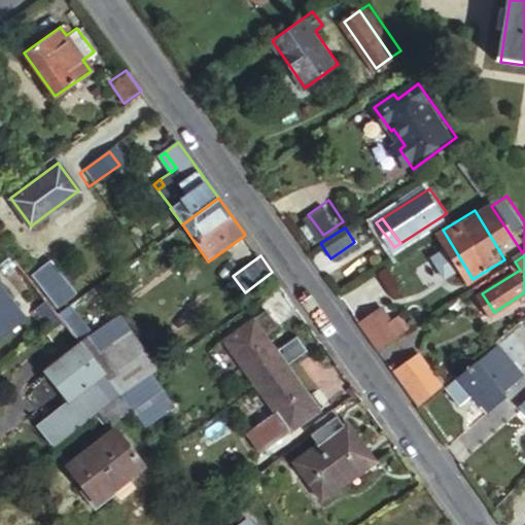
[(56,307),(75,292),(51,259),(30,274),(56,307)]
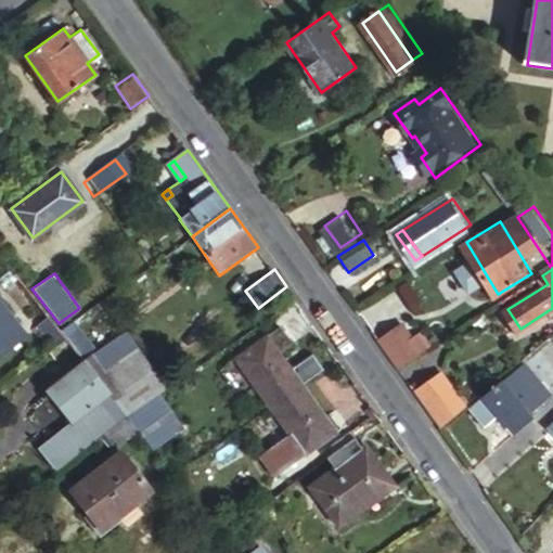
[(0,355),(24,336),(0,304),(0,355)]
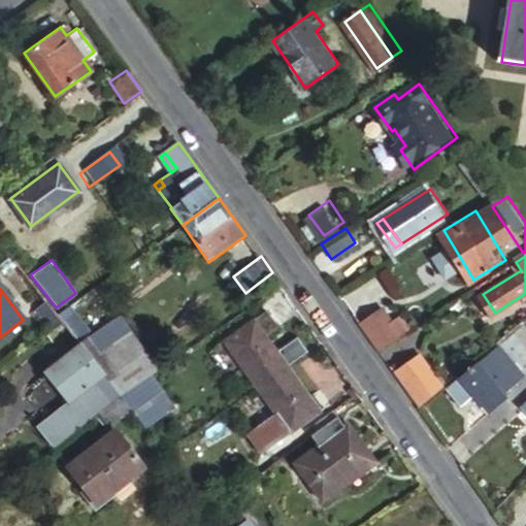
[(61,323),(57,318),(44,301),(33,310),(50,332),(61,323)]
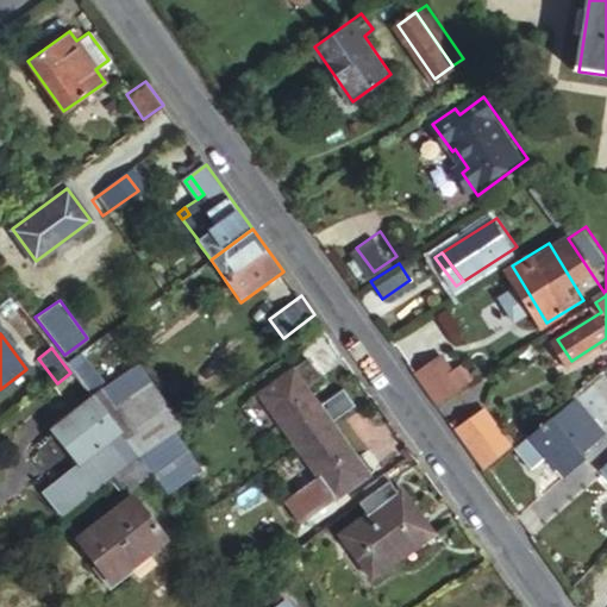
[(436,354),(410,369),(432,401),(456,386),(436,354)]
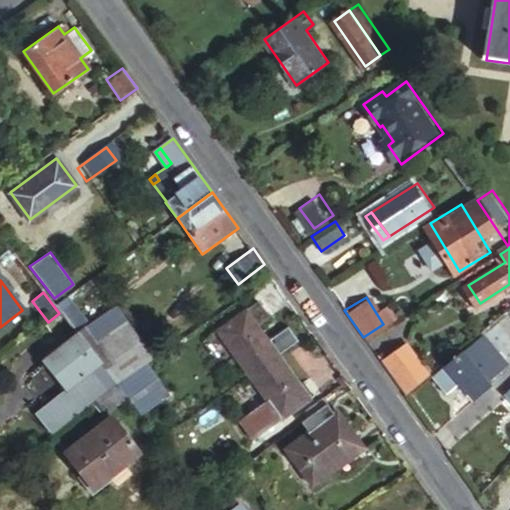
[(217,332),(229,349),(248,376),(277,355),(244,308),(214,328),(217,332)]
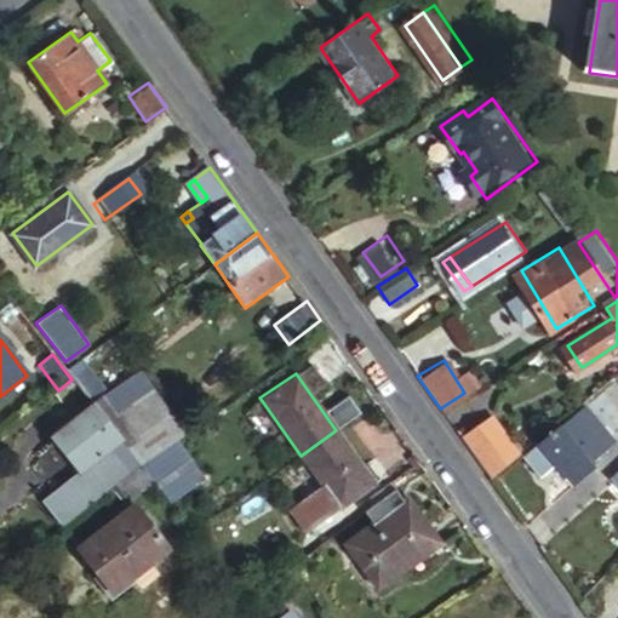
[(90,402),(72,379),(58,390),(53,395),(74,422),(76,424),(95,410),(90,402)]
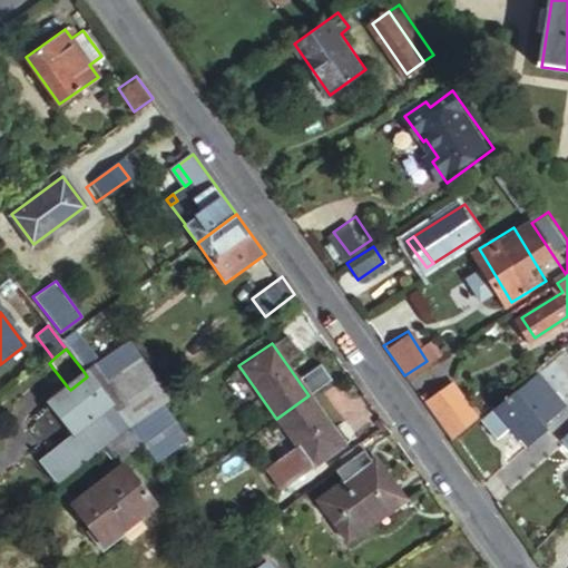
[(82,370),(87,376),(99,390),(128,429),(163,405),(169,401),(156,383),(129,401),(96,360),(82,370)]
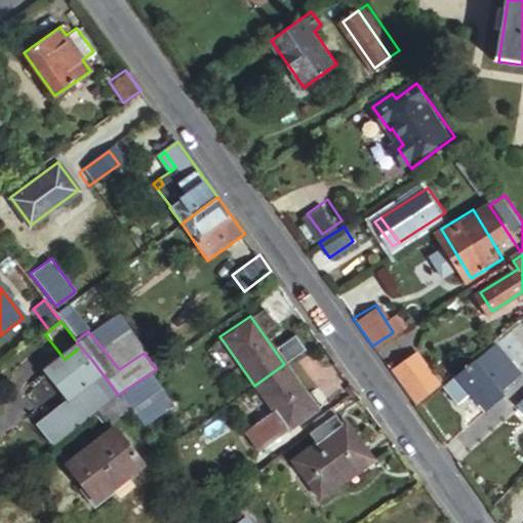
[(235,358),(223,340),(211,350),(223,367),(235,358)]
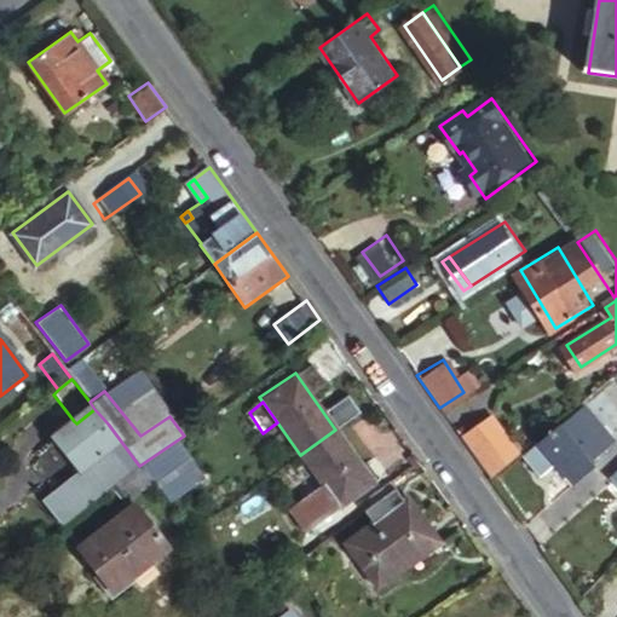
[(581,407),(526,454),(545,472),(558,460),(577,482),(595,465),(589,459),(610,439),(581,407)]
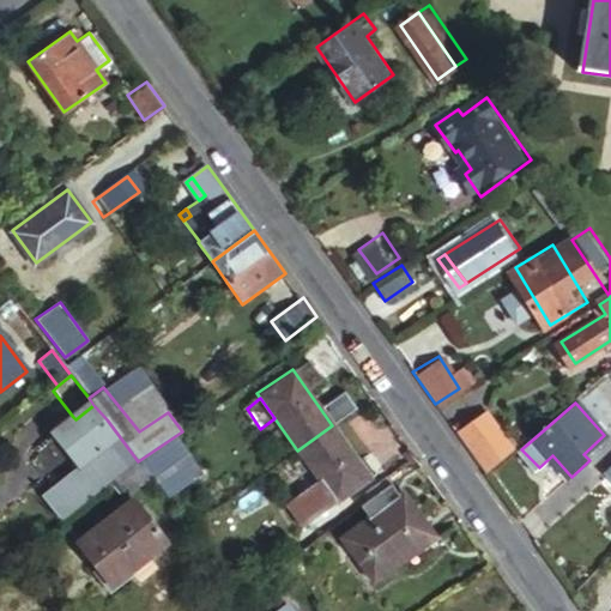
[(76,419),(73,417),(46,439),(77,476),(103,455),(108,460),(103,465),(115,479),(120,476),(138,461),(107,419),(94,405),(76,419)]
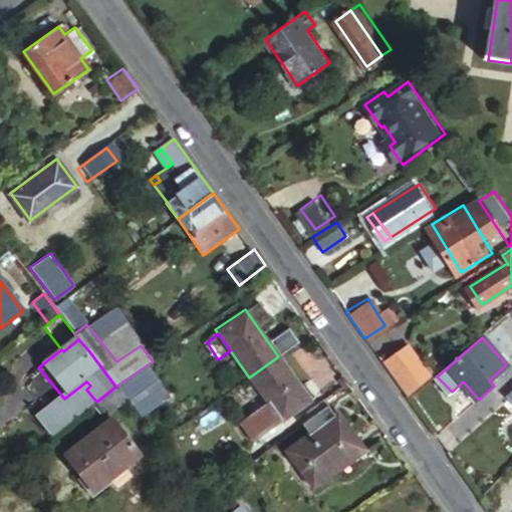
[(407,343),(381,361),(395,380),(421,362),(407,343)]
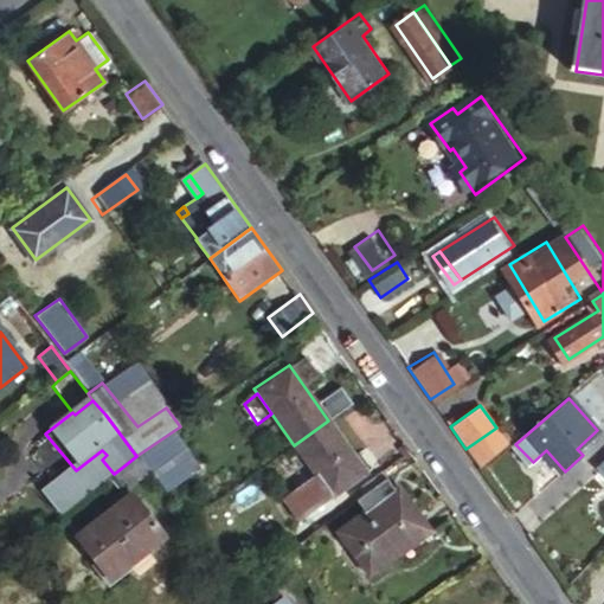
[(328,421),(294,445),(317,479),(287,501),(302,522),(368,475),(353,455),(328,421)]
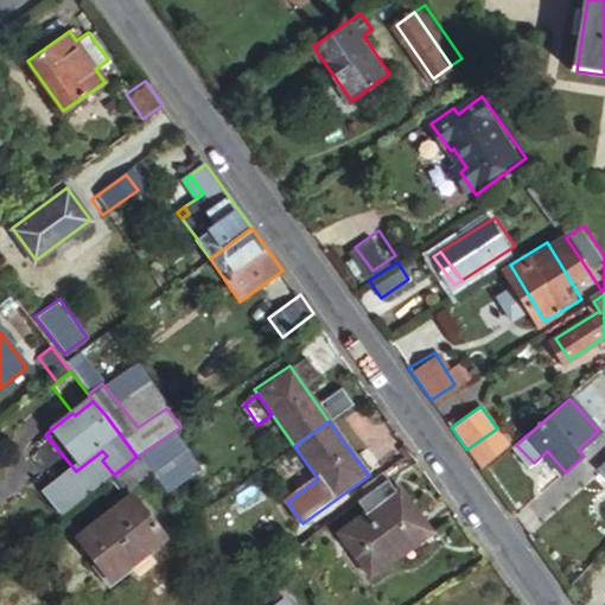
[(508,444),(497,428),(466,450),(478,466),(508,444)]
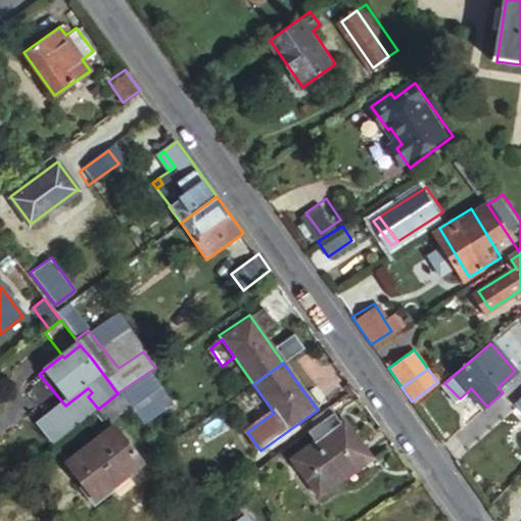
[(149,372),(117,393),(130,409),(161,388),(149,372)]
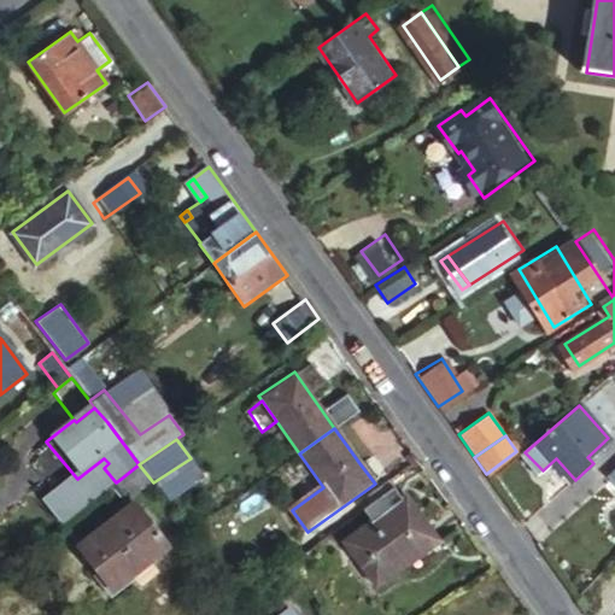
[(359,463),(375,484),(380,481),(381,472),(370,455),(359,463)]
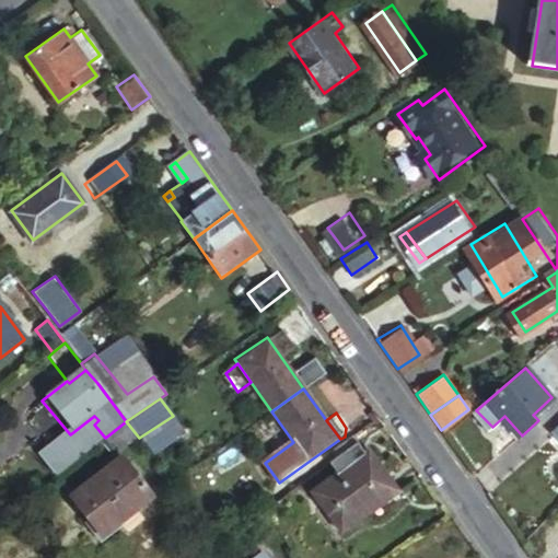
[(126,421),(109,434),(123,450),(139,438),(126,421)]
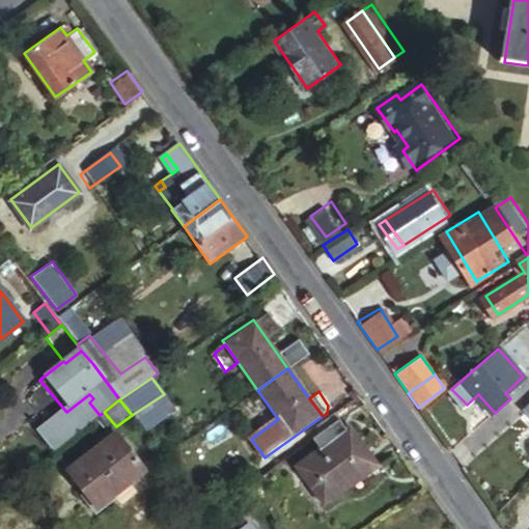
[(494,500),(528,465),(528,407),(526,405),(519,413),(528,423),(528,427),(513,445),(519,451),(500,470),(496,465),(477,482),(494,500)]
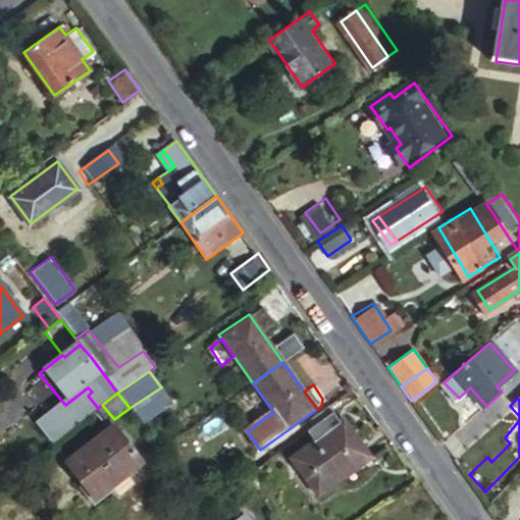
[(342,422),(290,462),(319,500),(347,477),(350,481),(373,463),(342,422)]
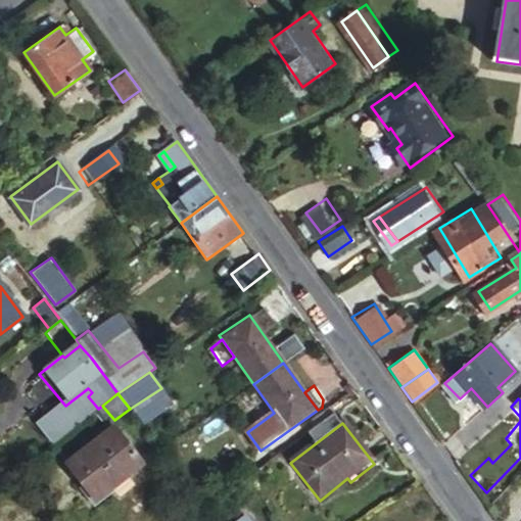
[(111,430),(64,468),(93,504),(110,489),(125,478),(140,466),(111,430)]
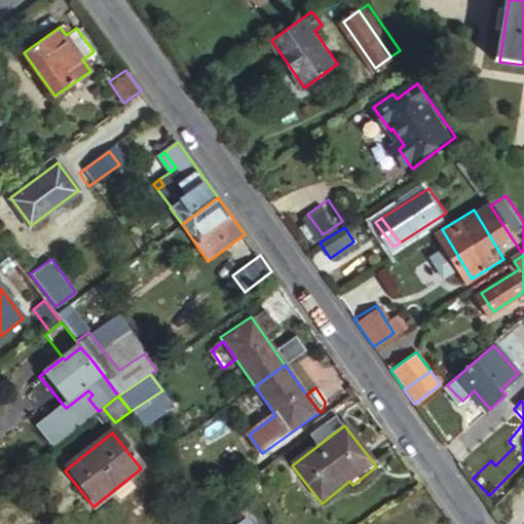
[(125,481),(111,492),(118,503),(134,491),(125,481)]
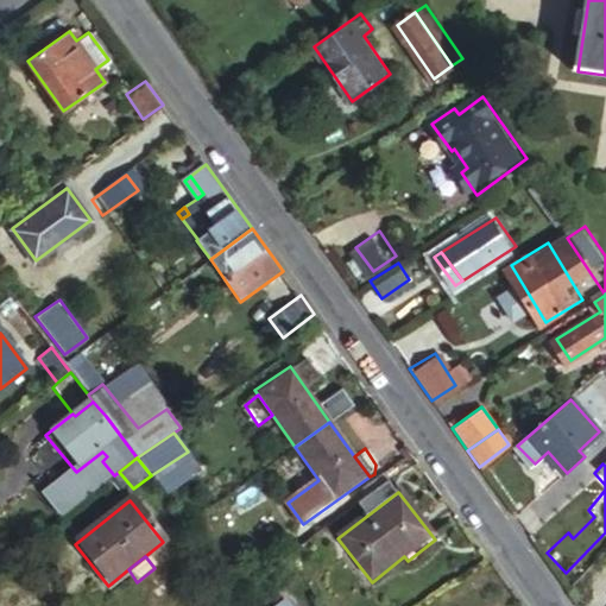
[(296,605),(286,593),(267,605),(296,605)]
